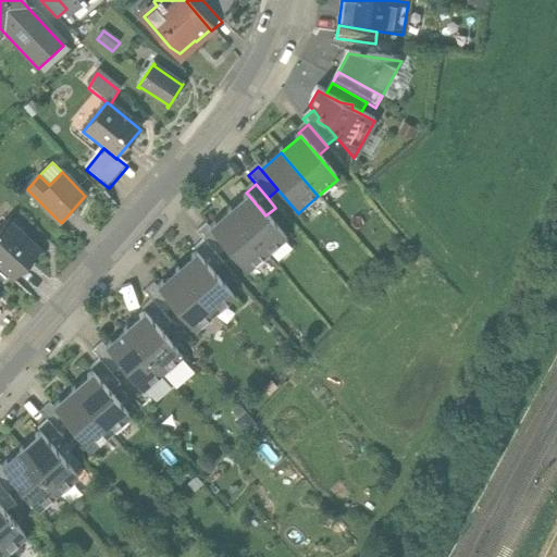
[(265,215),(249,196),(229,213),(267,256),(286,239),(265,215)]
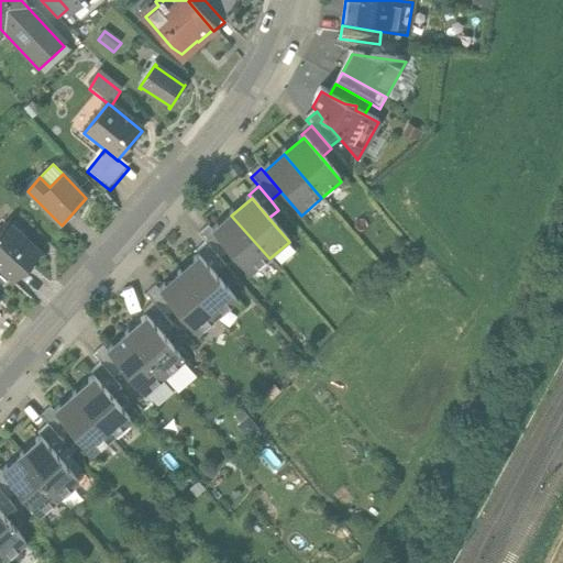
[(269,258),(231,216),(211,232),(229,253),(250,276),(269,258)]
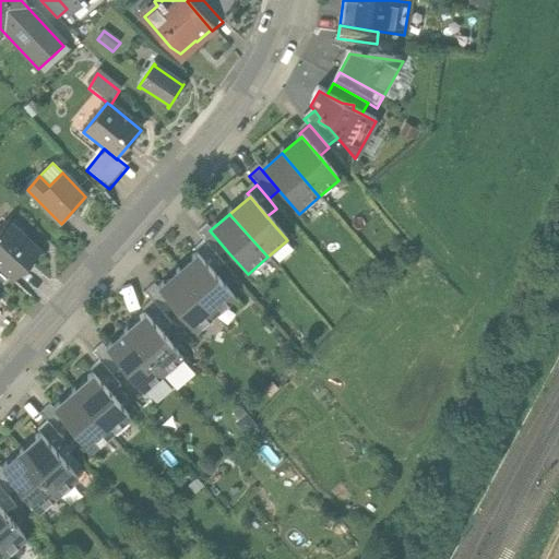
[(42,251),(10,221),(0,230),(0,266),(13,280),(42,251)]
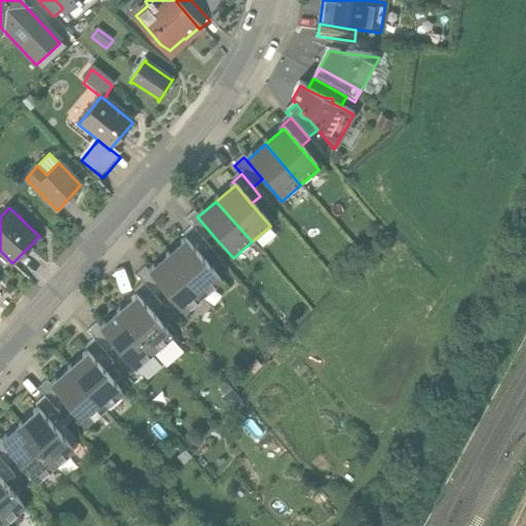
[(197,217),(195,214),(186,222),(192,230),(204,243),(214,236),(197,217)]
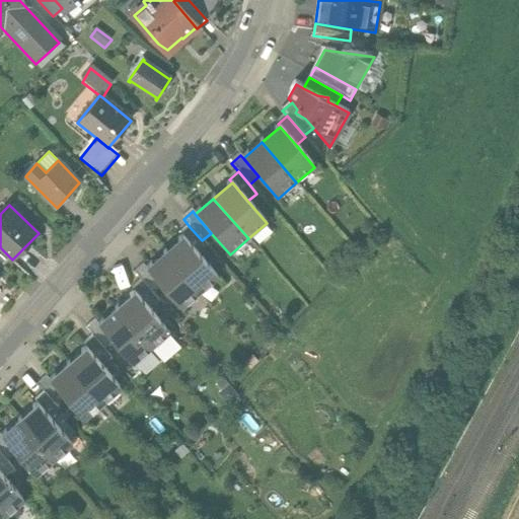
[(202,240),(190,227),(180,235),(183,238),(199,256),(208,248),(202,240)]
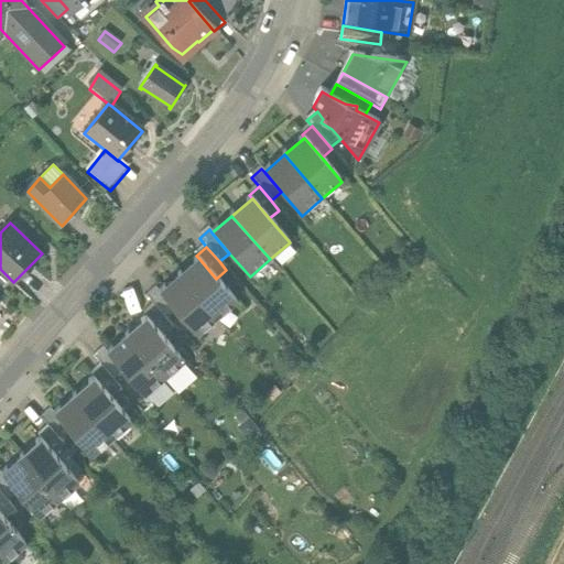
[(216,279),(199,259),(179,275),(217,320),(237,303),(216,279)]
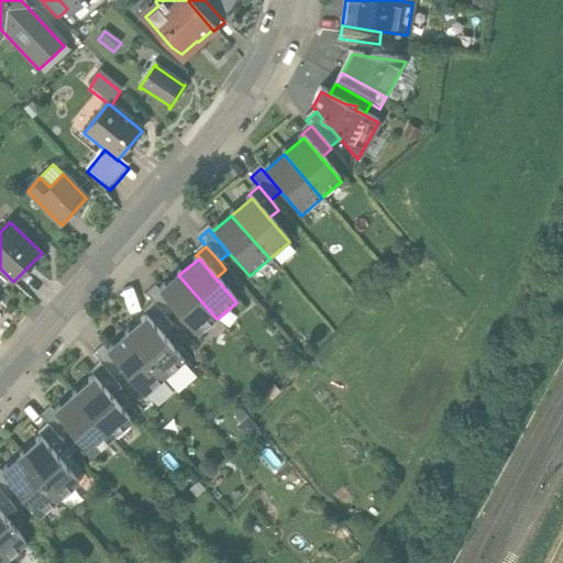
[(217,319),(178,275),(158,293),(176,312),(197,337),(217,319)]
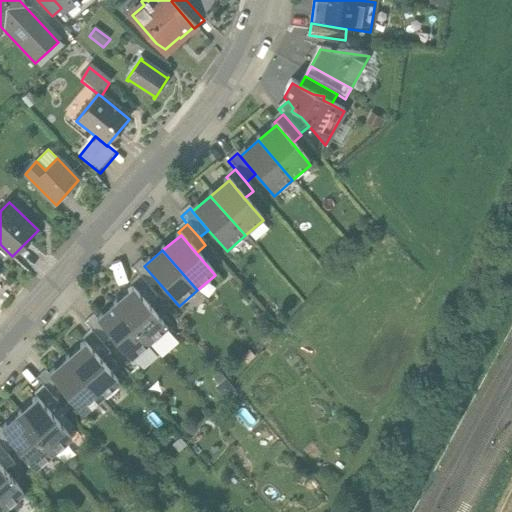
[(144,266),(142,263),(133,271),(139,279),(151,292),(160,284),(144,266)]
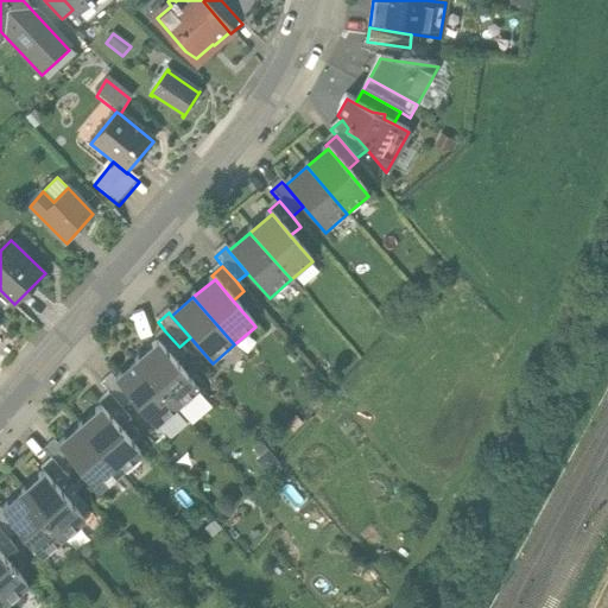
[(179,347),(165,331),(154,340),(158,343),(176,366),(187,356),(179,347)]
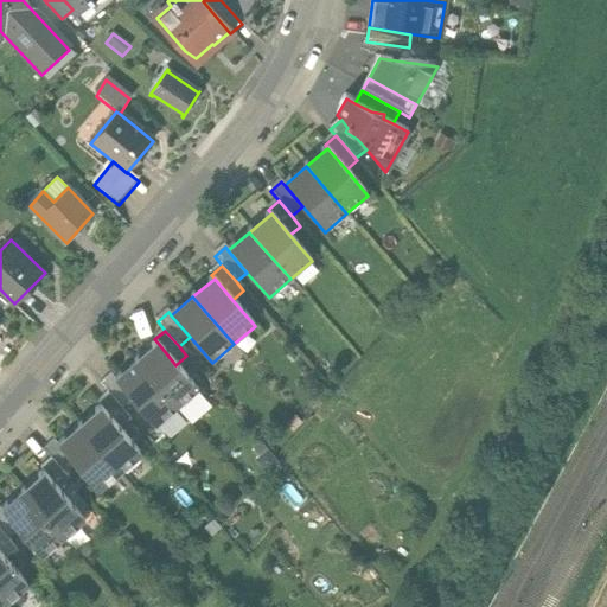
[(176,365),(158,343),(136,362),(177,409),(198,390),(176,365)]
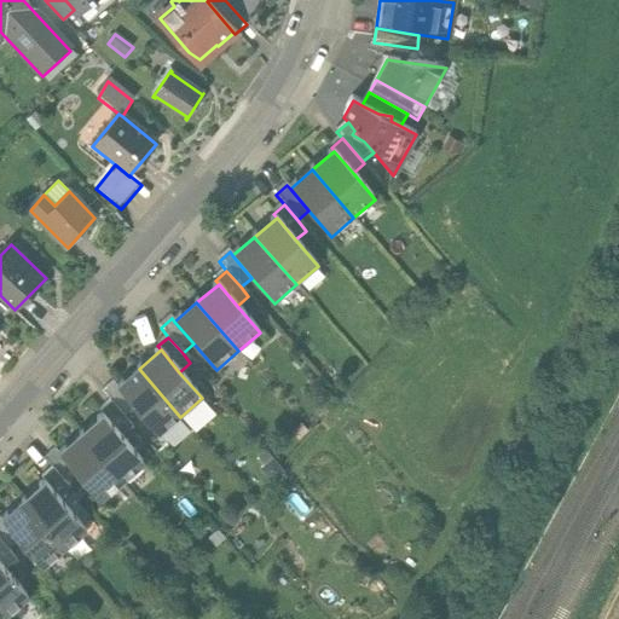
[(180,417),(139,369),(117,388),(136,410),(158,435),(180,417)]
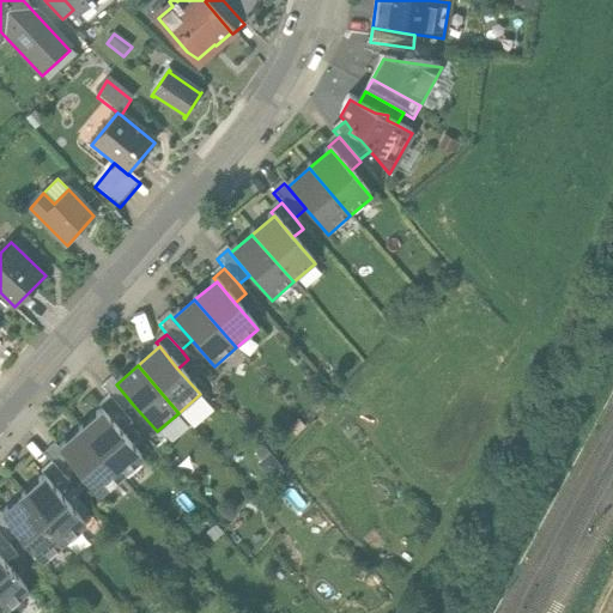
[(116,384),(113,381),(102,390),(109,399),(123,416),(134,406),(116,384)]
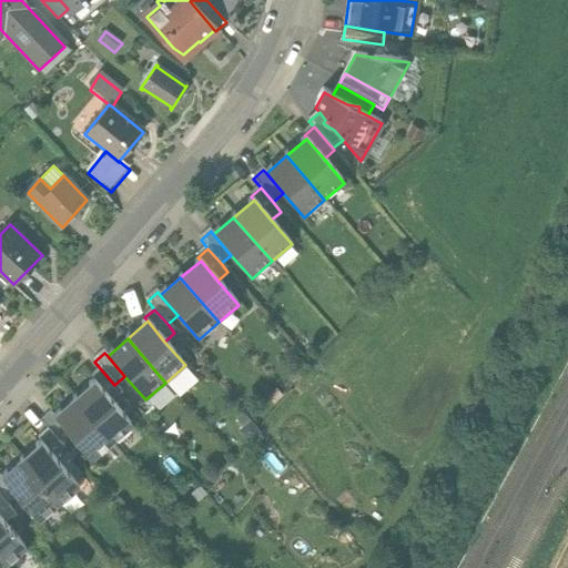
[(122,394),(101,369),(91,378),(94,382),(111,402),(122,394)]
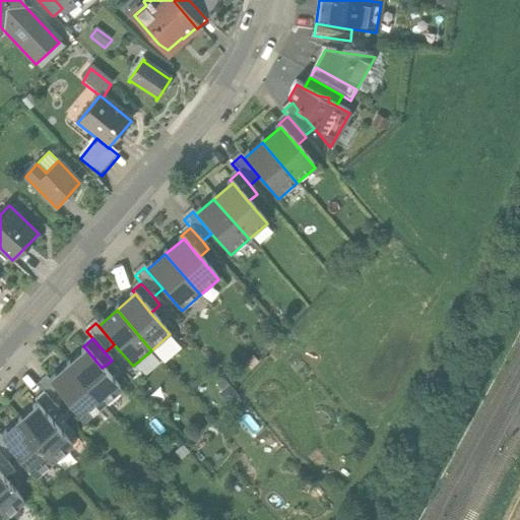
[(102,368),(86,349),(68,366),(103,405),(121,390),(102,368)]
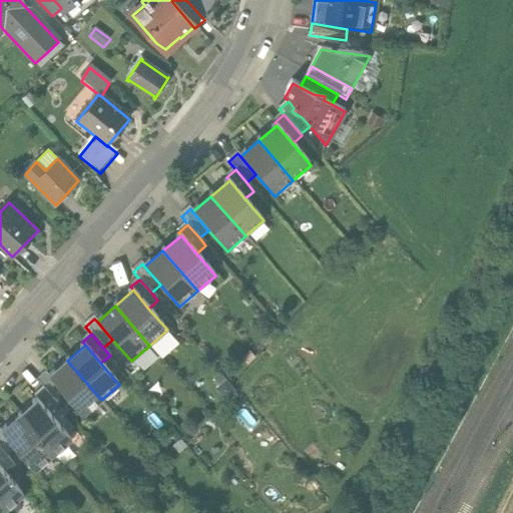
[(101,400),(67,361),(49,376),(64,395),(83,416),(101,400)]
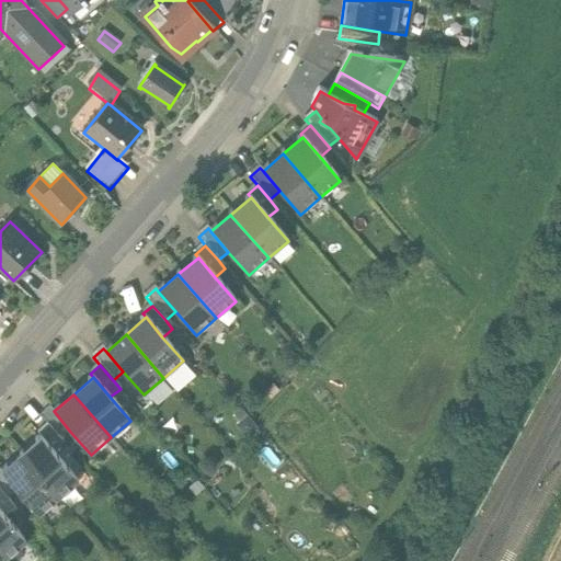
[(54,411),(50,408),(41,416),(47,425),(60,439),(70,432),(54,411)]
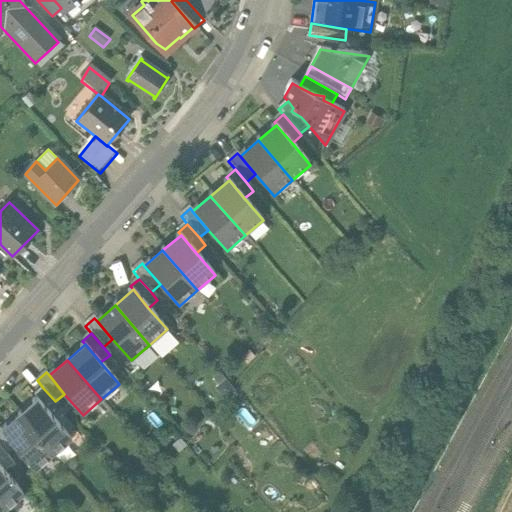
[(55,401),(43,388),(34,396),(37,399),(53,417),(62,409),(55,401)]
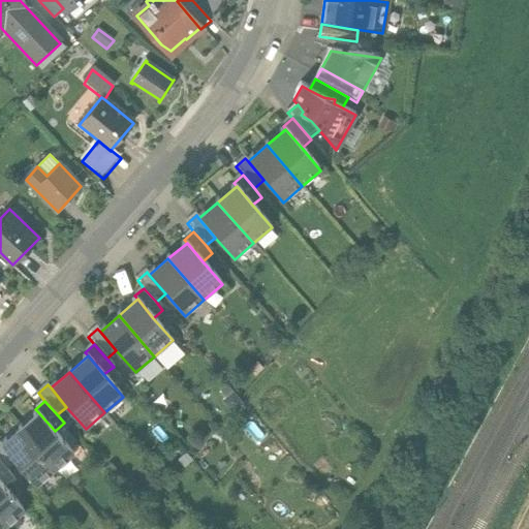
[(55,431),(38,412),(20,428),(55,469),(73,454),(55,431)]
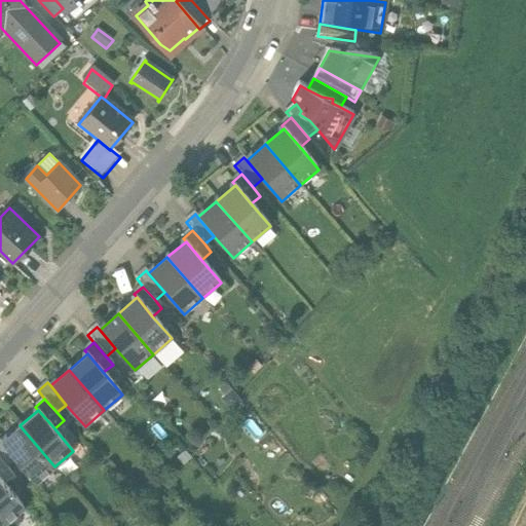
[(54,466),(20,425),(1,442),(16,460),(36,483),(54,466)]
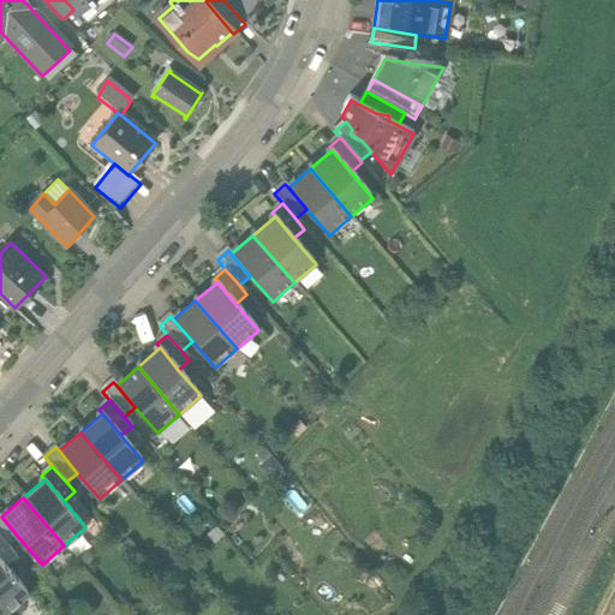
[(1,517),(0,515),(0,537),(9,548),(19,538),(1,517)]
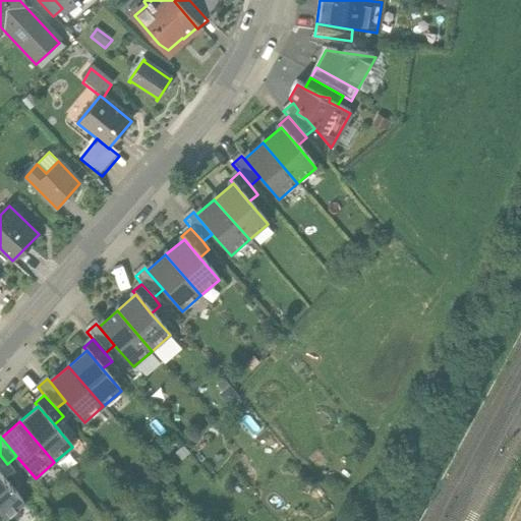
[(14,472),(0,456),(0,474),(5,480),(14,472)]
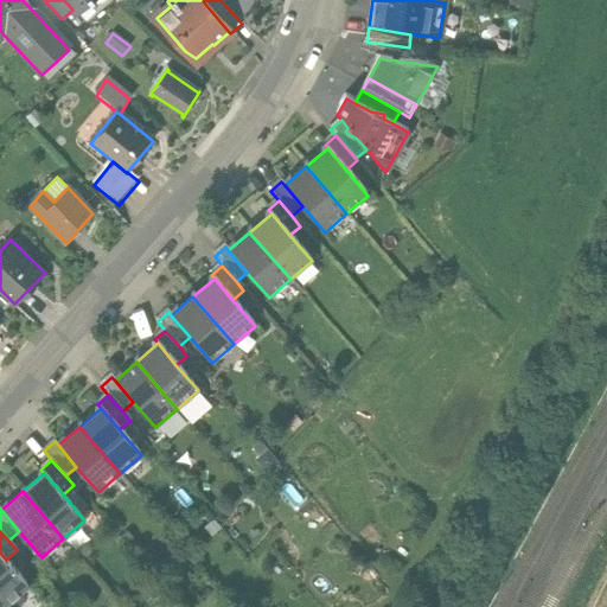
[(6,560),(0,553),(0,596),(6,604),(27,586),(6,560)]
